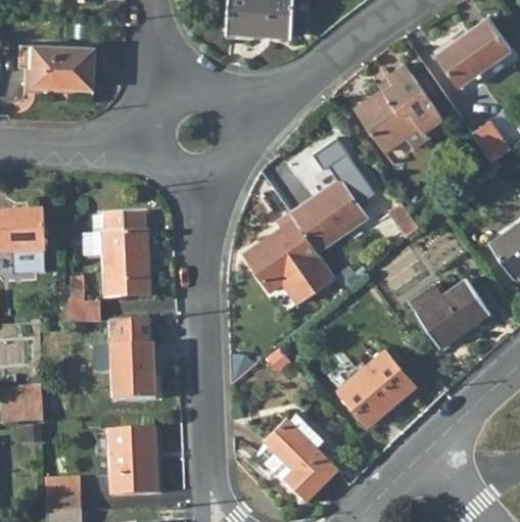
[(229,0),(227,33),(291,39),(294,0),(229,0)]
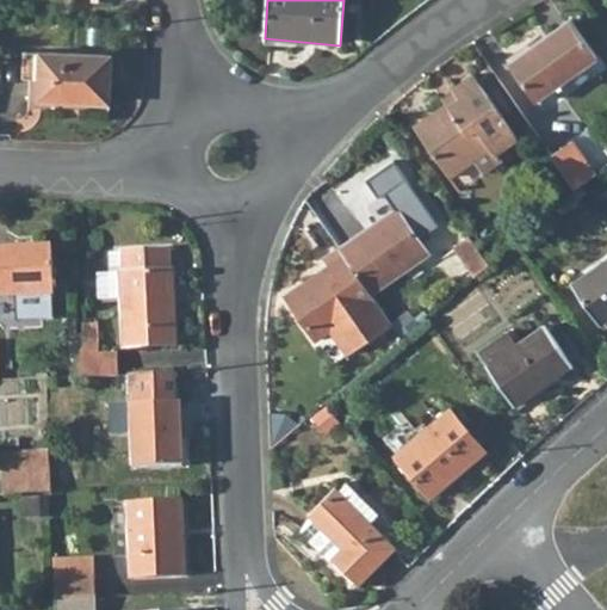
[(568,26),(506,69),(532,108),(593,63),(568,26)]
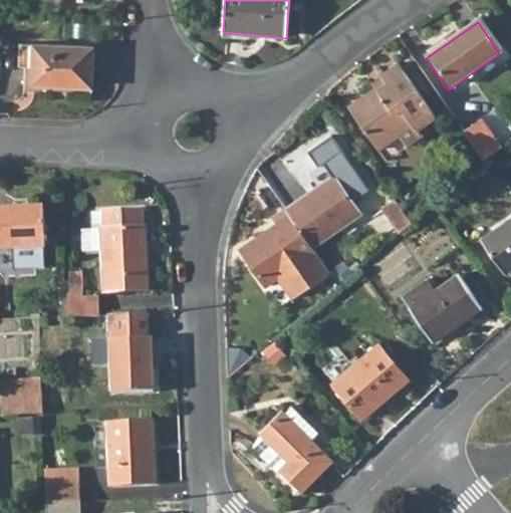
[(25,42),(22,89),(90,93),(93,46),(25,42)]
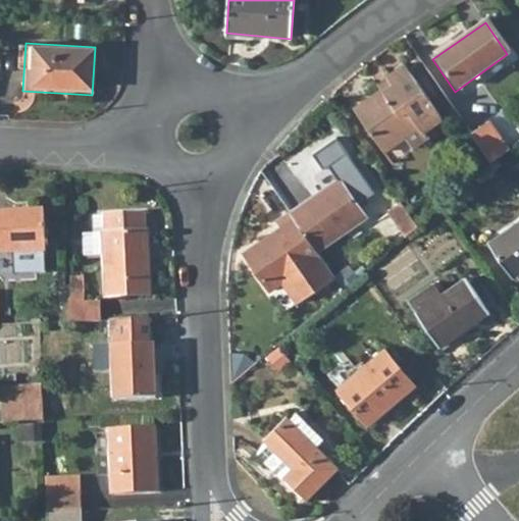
[(388,89),(352,114),(380,156),(415,132),(419,138),(438,124),(402,71),(385,83),(388,89)]
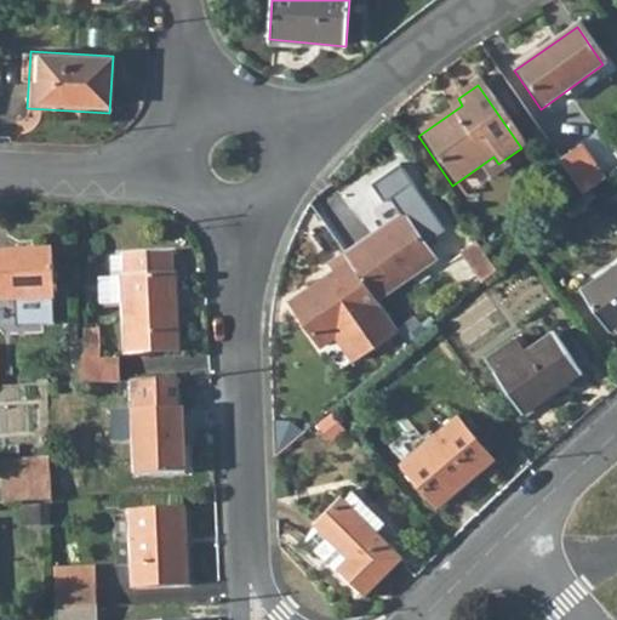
[(577,152),(556,165),(581,200),(599,185),(577,152)]
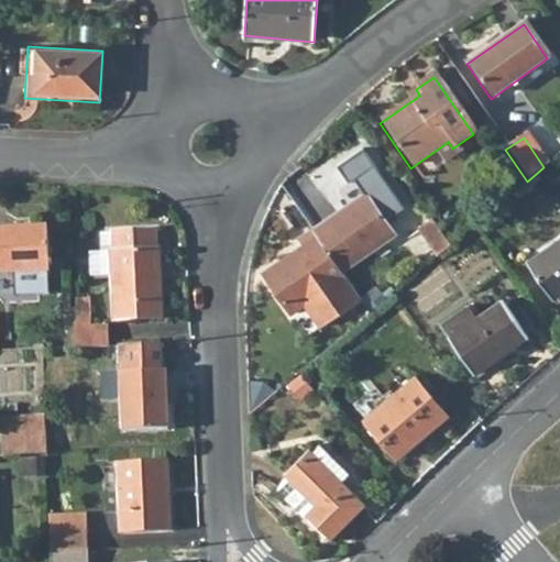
[(366,198),(314,235),(342,277),(395,239),(366,198)]
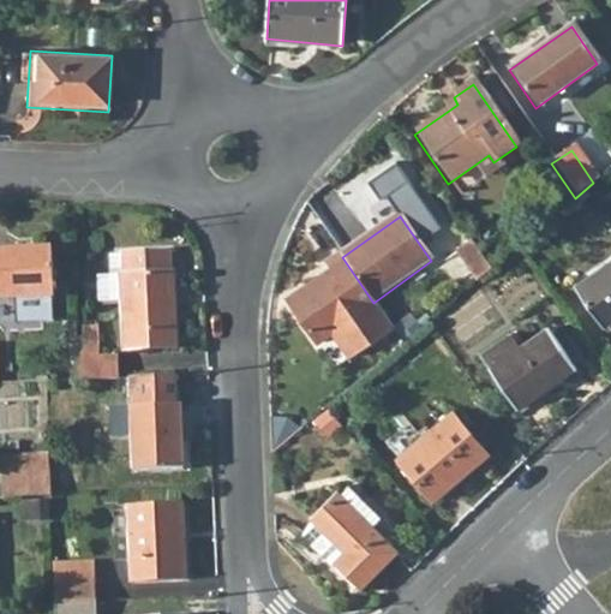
[(468,240),(453,252),(474,284),(489,270),(468,240)]
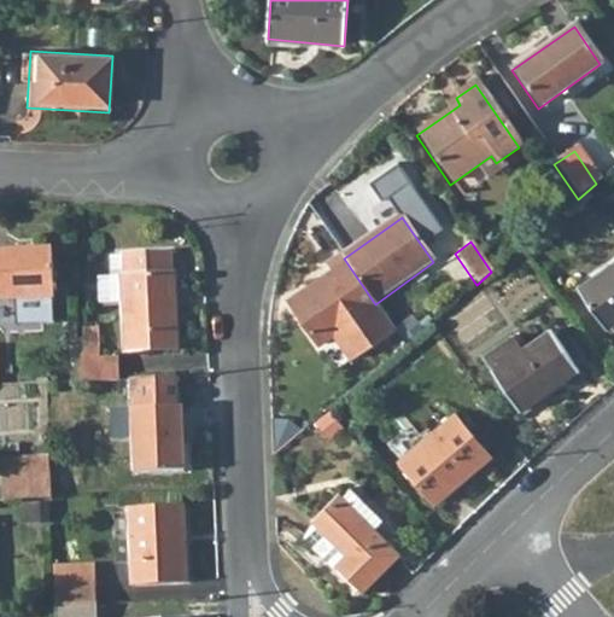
[(47,246),(0,249),(0,298),(22,297),(50,296),(47,246)]
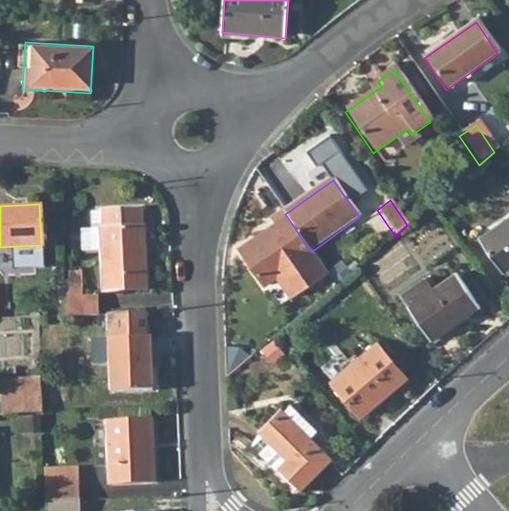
[(89,209),(89,221),(100,221),(100,226),(89,227),(81,227),(82,250),(99,249),(101,290),(145,287),(143,225),(140,225),(140,207),(89,209)]
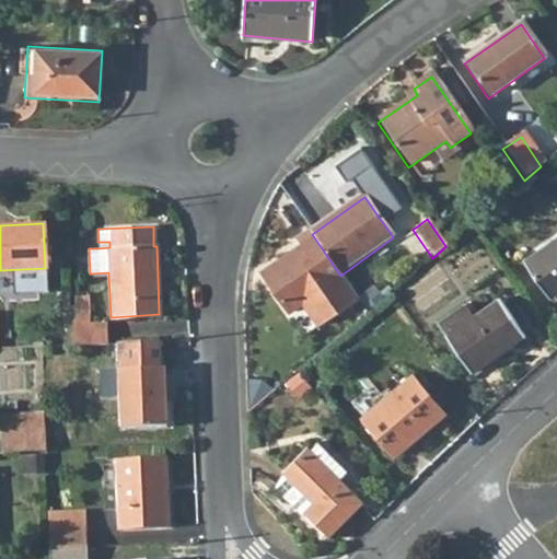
[(340,276),(312,234),(299,243),(302,249),(263,277),(289,317),(303,307),(316,328),(358,300),(340,276)]
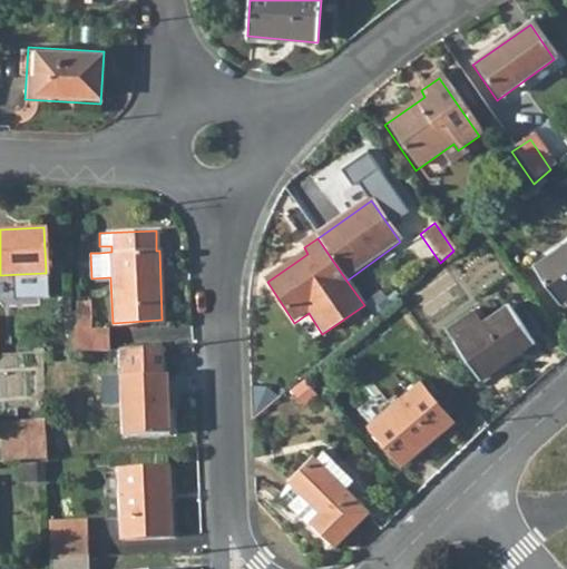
[(566,243),(533,267),(559,305),(566,300),(566,243)]
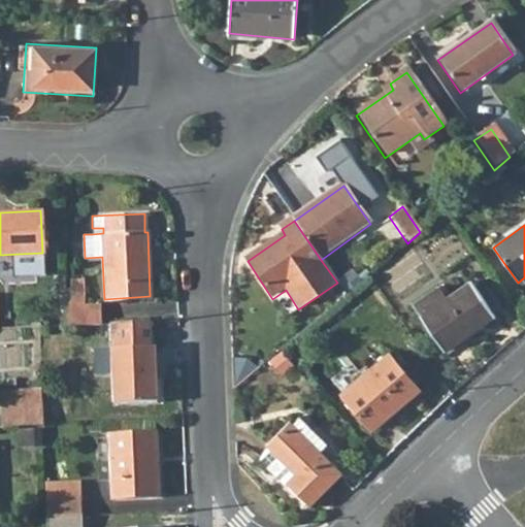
[(42,253),(19,254),(20,269),(42,268),(42,253)]
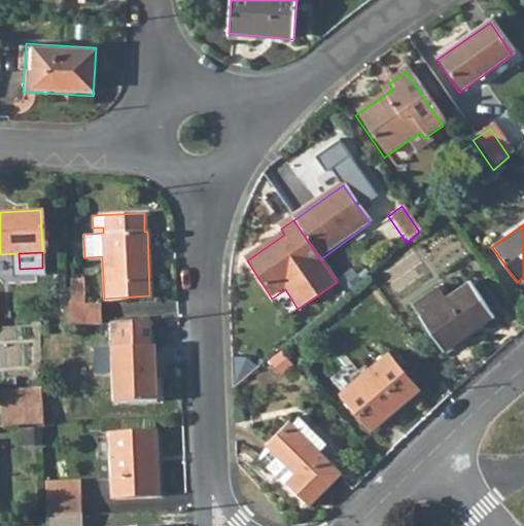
[(437,288),(413,307),(444,351),(493,315),(469,282),(445,299),(437,288)]
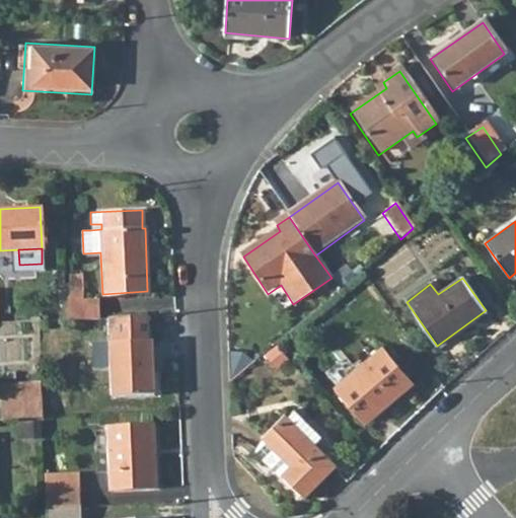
[(100,300),(66,301),(67,319),(100,317),(100,300)]
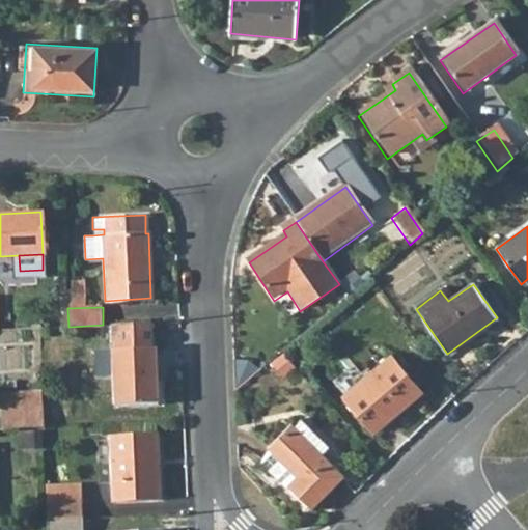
[(151,323),(111,325),(114,405),(157,402),(156,351),(153,346),(151,323)]
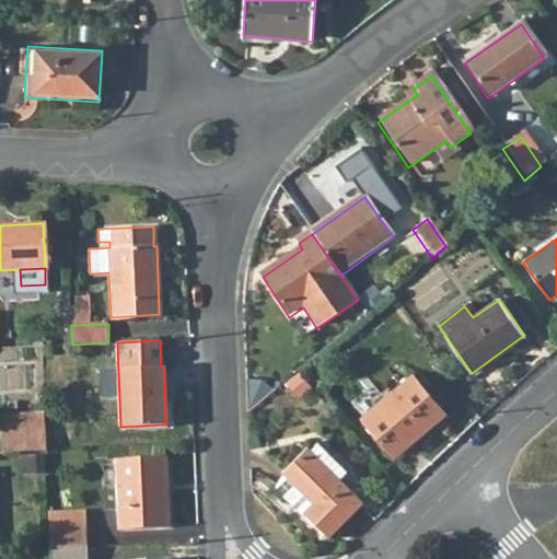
[(413,374),(362,416),(395,456),(445,414),(413,374)]
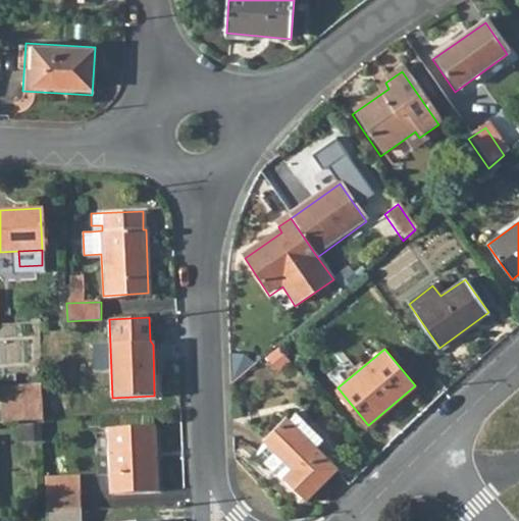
[(40,385),(7,387),(7,402),(41,401),(40,385)]
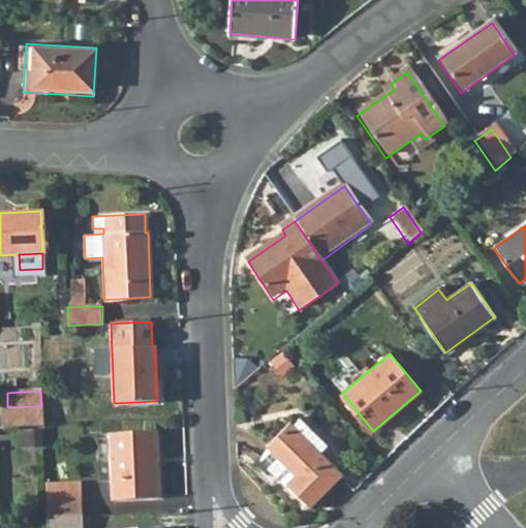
[(41,406),(7,407),(8,426),(42,425),(42,421),(41,406)]
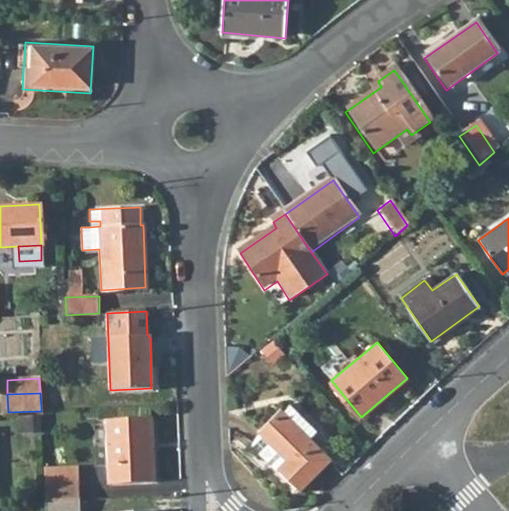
[(299,489),(330,457),(281,408),(257,430),(259,432),(249,442),(273,468),(276,465),(299,489)]
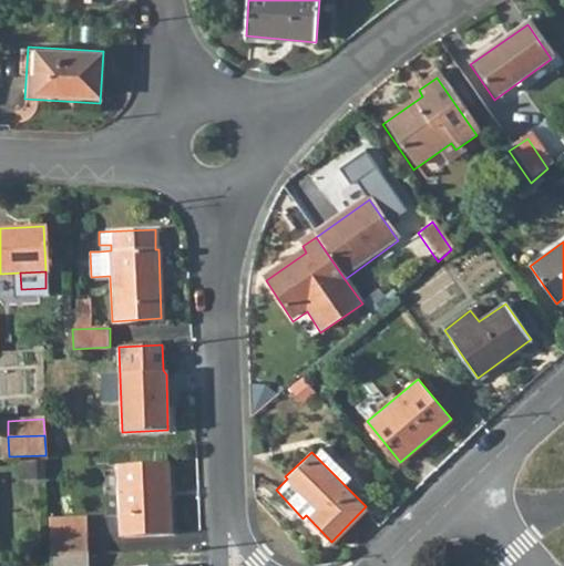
[(168,464),(118,466),(121,535),(171,533),(168,464)]
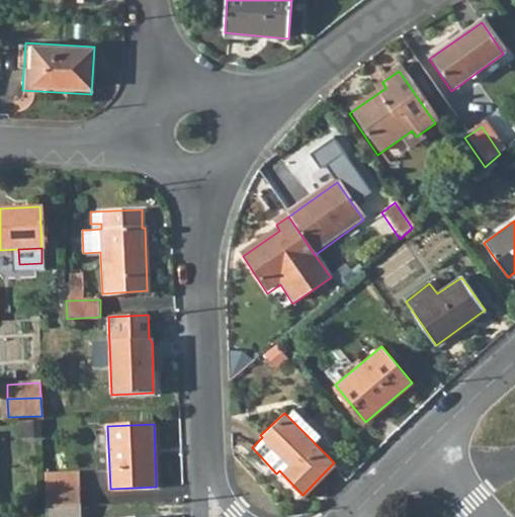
[(79,491),(45,493),(46,511),(80,509),(79,491)]
